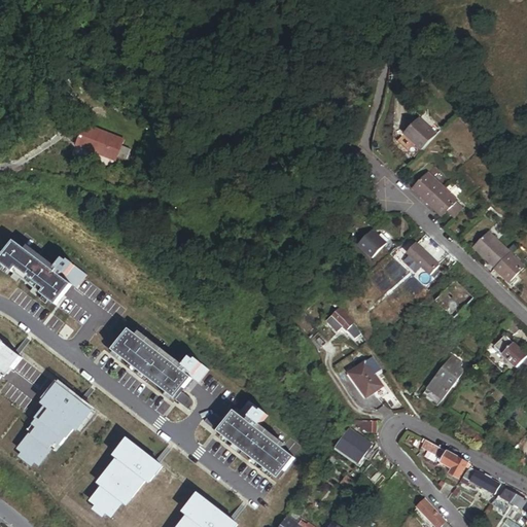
[(420,148),(435,132),(419,116),(403,133),(420,148)]
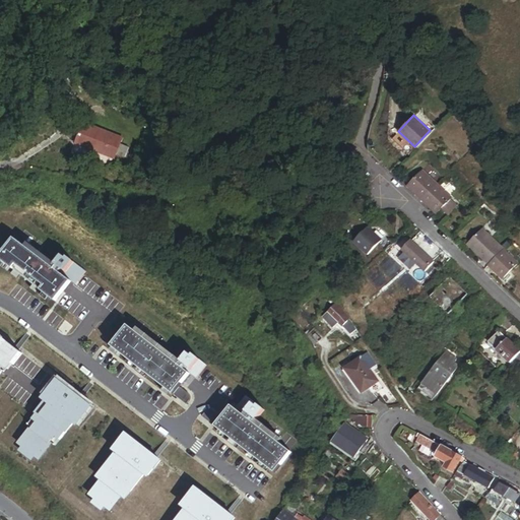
[(111,151),(99,146),(101,141),(87,136),(85,142),(79,140),(76,148),(107,160),(111,151)]
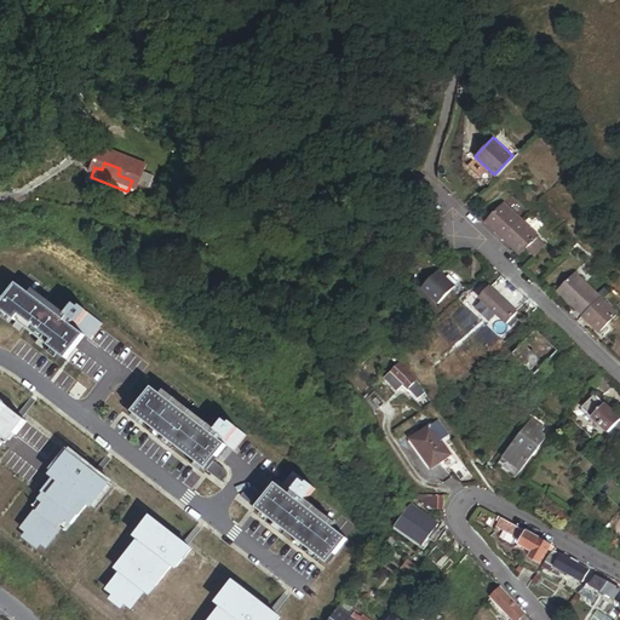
[(501,236),(520,217),(500,200),(492,210),(484,218),(494,227),(493,229),(501,236)]
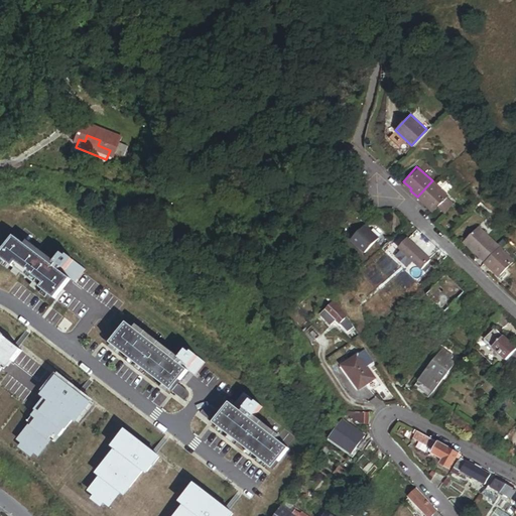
[(403,181),(409,174),(404,170),(395,179),(400,184),(403,181)]
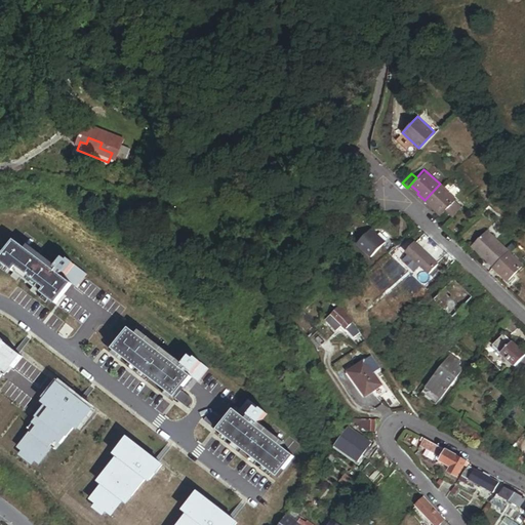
[(453,198),(454,197),(440,184),(425,200),(432,206),(433,205),(440,212),(445,207),(453,198)]
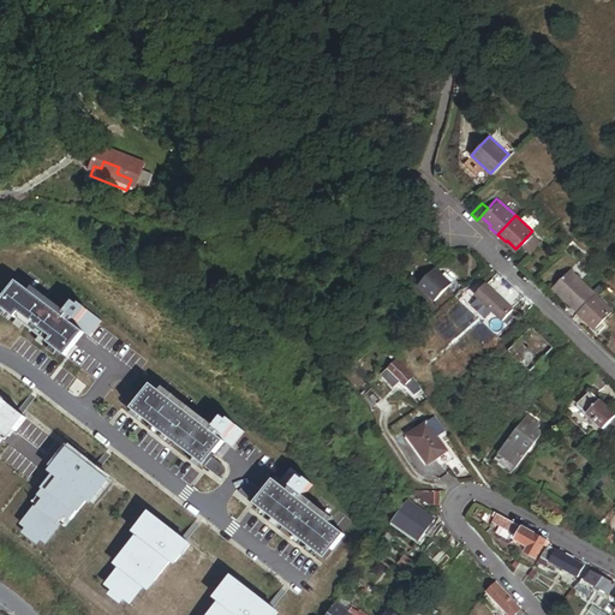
[(539,239),(531,232),(521,243),(530,250),(539,239)]
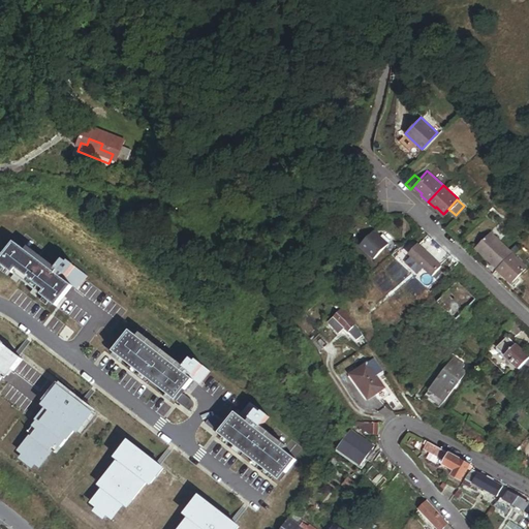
[(496,267),(509,252),(511,250),(489,228),(473,245),(496,267)]
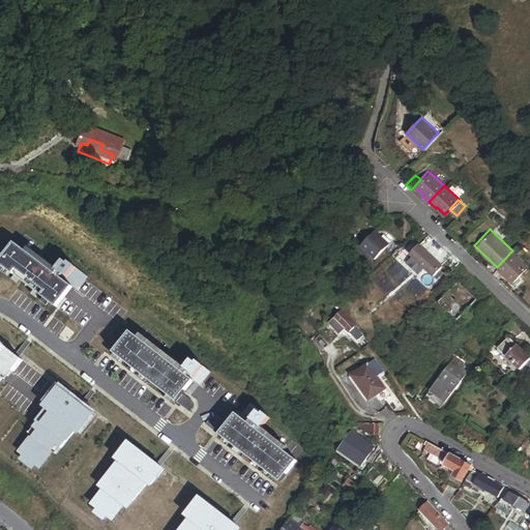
[(377,260),(391,244),(377,230),(362,245),(377,260)]
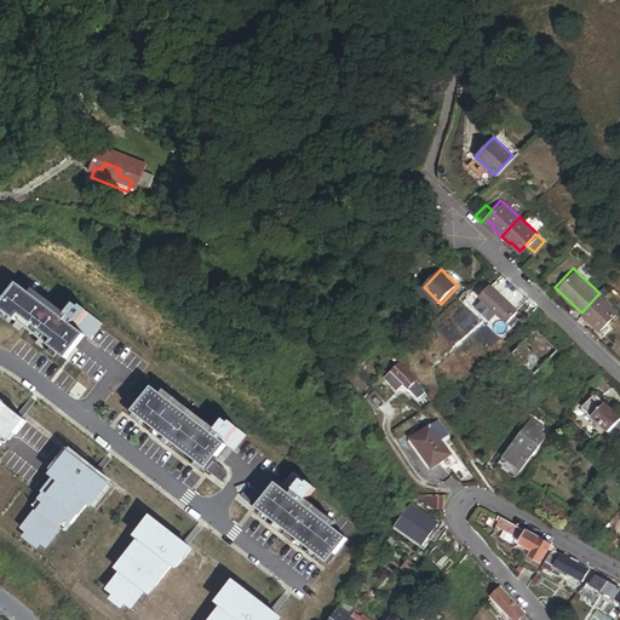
[(520,311),(493,285),(482,296),(486,299),(478,306),(492,319),(499,313),(509,322),(520,311)]
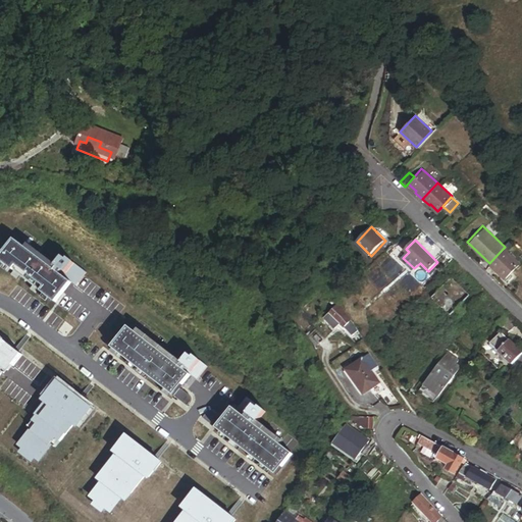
[(14,243),(0,261),(0,263),(56,307),(71,286),(73,283),(77,286),(86,276),(64,260),(63,262),(59,258),(53,266),(29,248),(25,252),(14,243)]
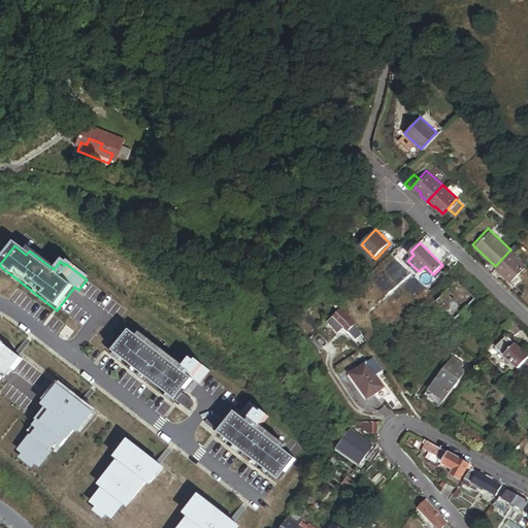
[(512,281),(525,267),(508,252),(495,266),(501,272),(502,271),(512,281)]
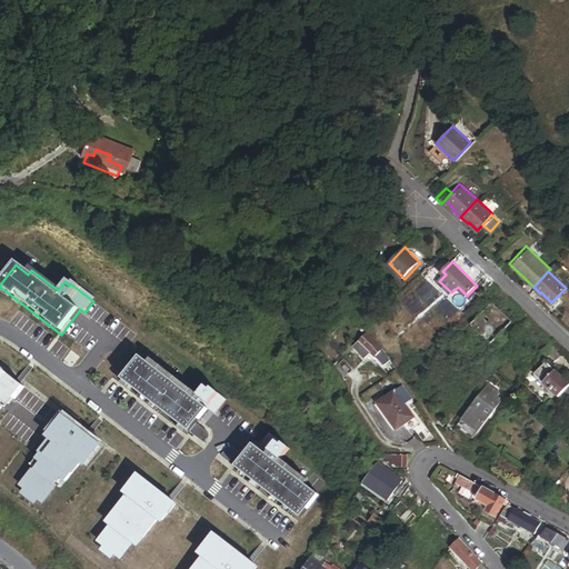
[(512,320),(493,302),(481,315),(501,332),(512,320)]
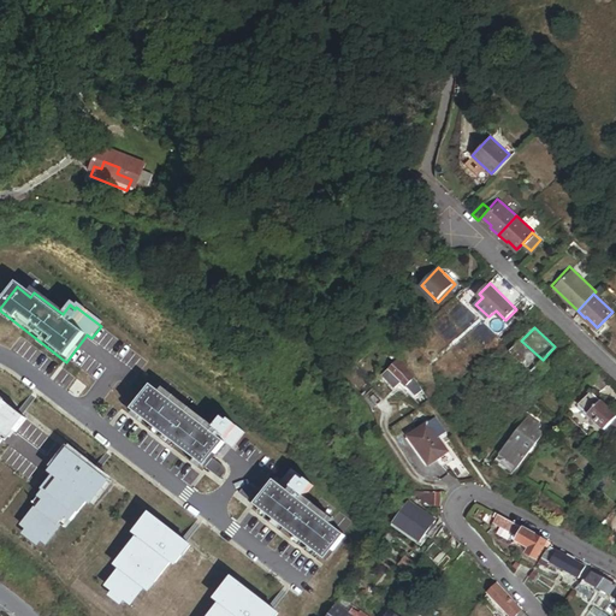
[(406,368),(396,359),(381,375),(385,379),(396,390),(402,384),(406,388),(407,386),(416,396),(421,390),(413,379),(406,368)]
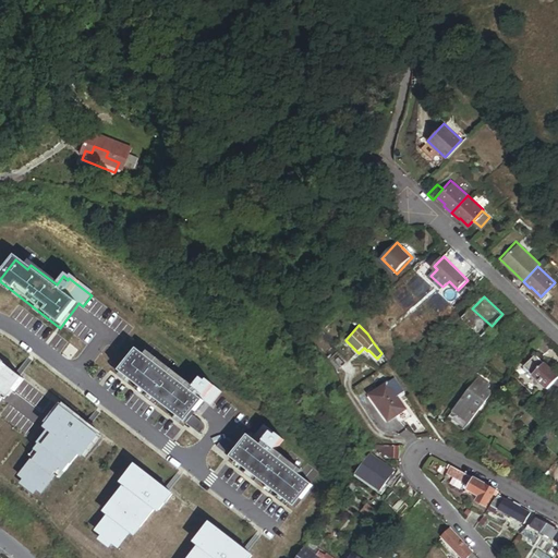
[(546,353),(556,343),(543,331),(534,343),(546,353)]
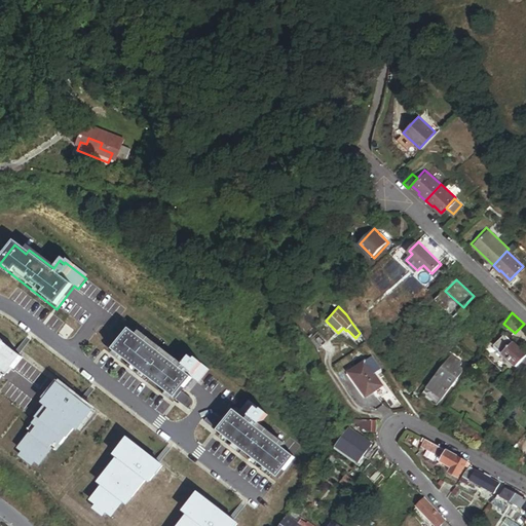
[(138,338),(128,332),(112,355),(177,401),(192,378),(201,384),(212,371),(188,355),(183,363),(141,334),(138,338)]
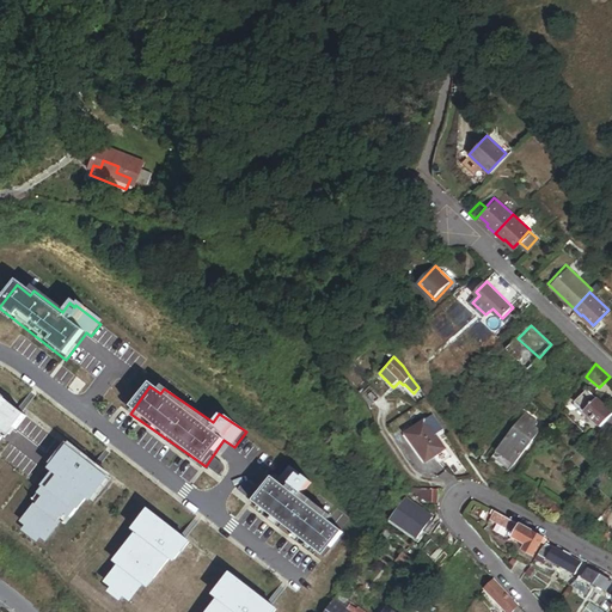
[(611,409),(589,387),(576,401),(601,424),(609,417),(611,420),(611,409)]
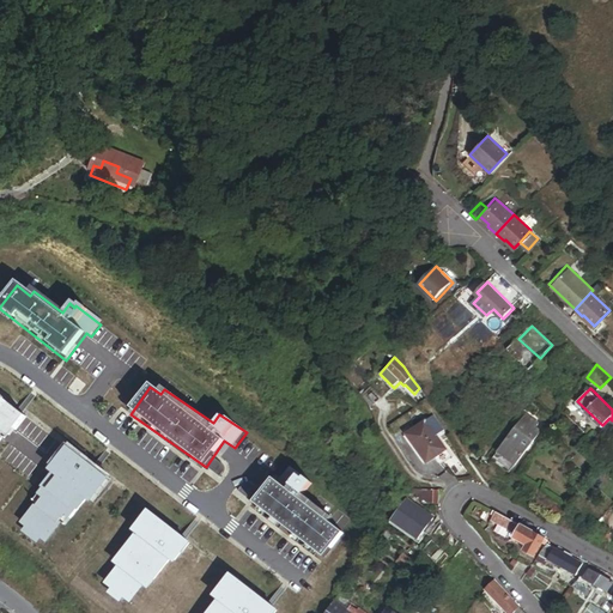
[(25,420),(0,400),(0,443),(10,431),(14,434),(25,420)]
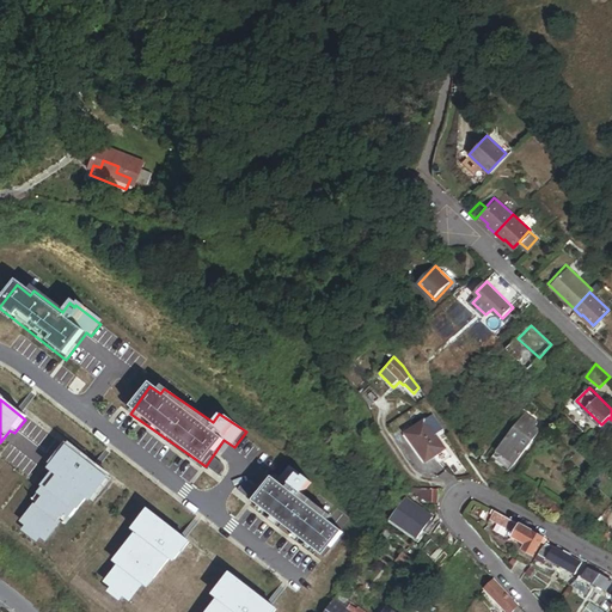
[(515,461),(540,427),(534,423),(538,418),(526,410),(497,448),(515,461)]
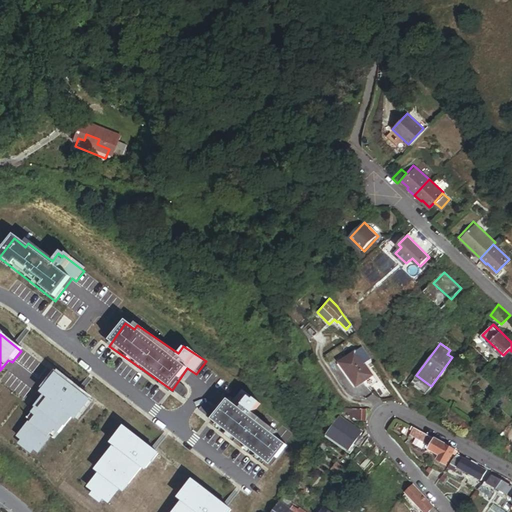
[(374,376),(365,363),(370,359),(362,347),(340,363),(357,388),(365,382),(372,377),(374,376)]
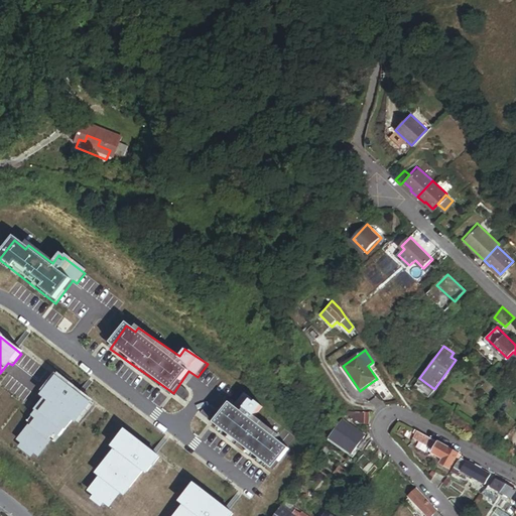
[(372,390),(379,385),(375,380),(368,385),(372,390)]
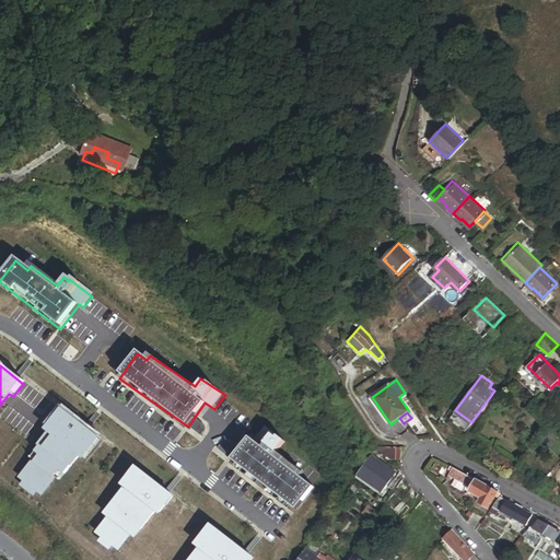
[(96,442),(61,413),(51,427),(55,429),(34,455),(38,458),(21,480),(42,497),(59,475),(63,478),(83,452),(88,454),(96,442)]
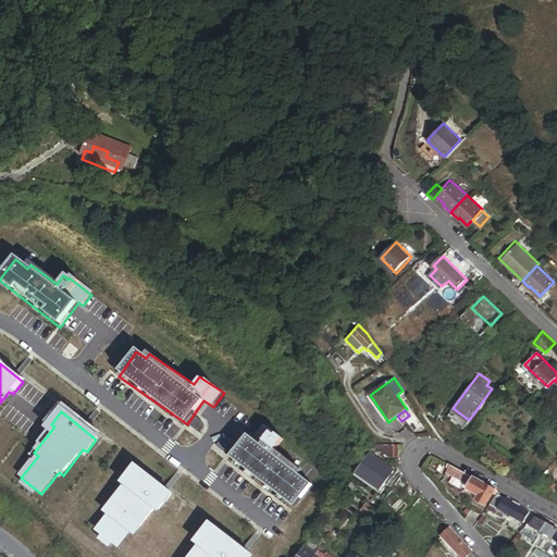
[(262,446),(249,436),(232,459),(300,509),(318,485),(304,475),(307,471),(279,452),(286,441),(273,431),(262,446)]
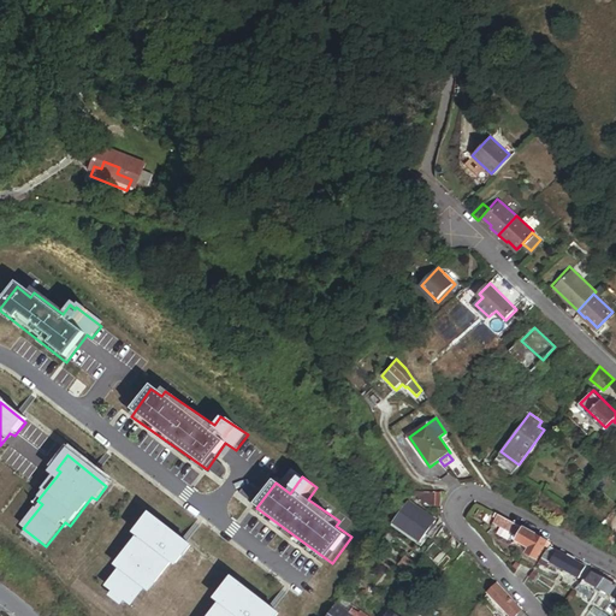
[(440,504),(442,491),(416,491),(416,492),(427,504),(440,504)]
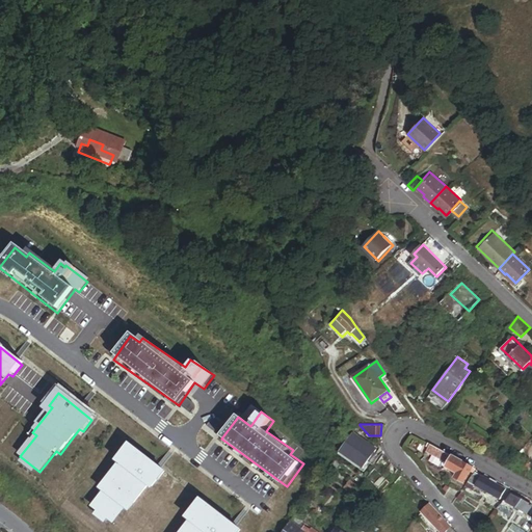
[(375,449),(352,432),(340,450),(363,467),(375,449)]
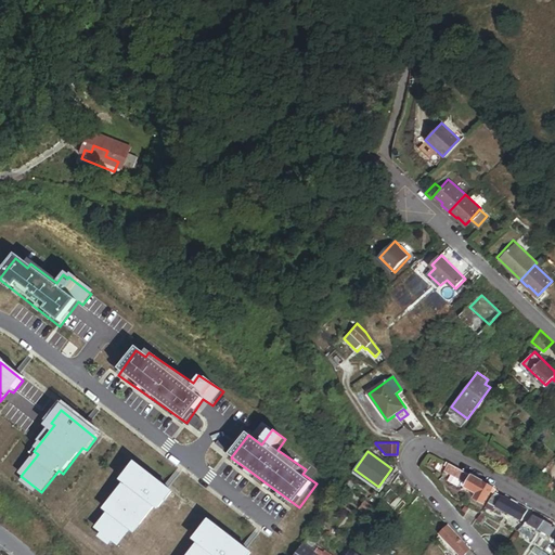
[(180,494),(134,459),(116,481),(123,487),(103,512),(108,515),(95,531),(103,536),(100,540),(111,550),(114,545),(119,550),(132,533),(138,537),(157,512),(163,517),(180,494)]
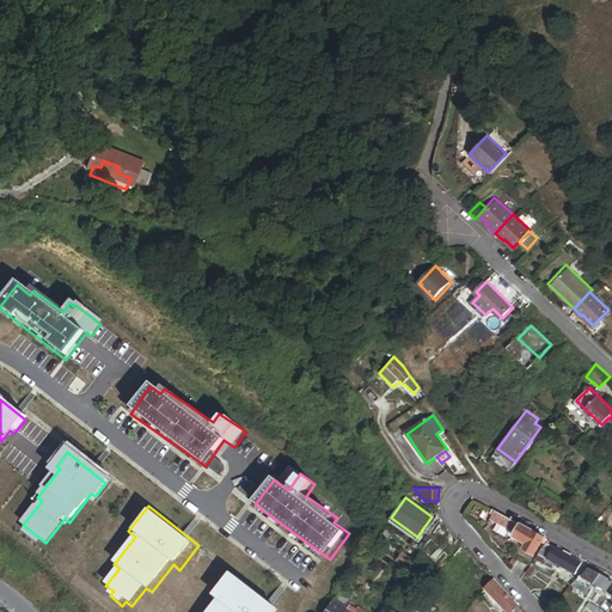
[(533,556),(542,542),(544,543),(546,539),(493,509),(490,513),(494,514),(491,519),(515,532),(512,537),(525,544),(522,550),(533,556)]
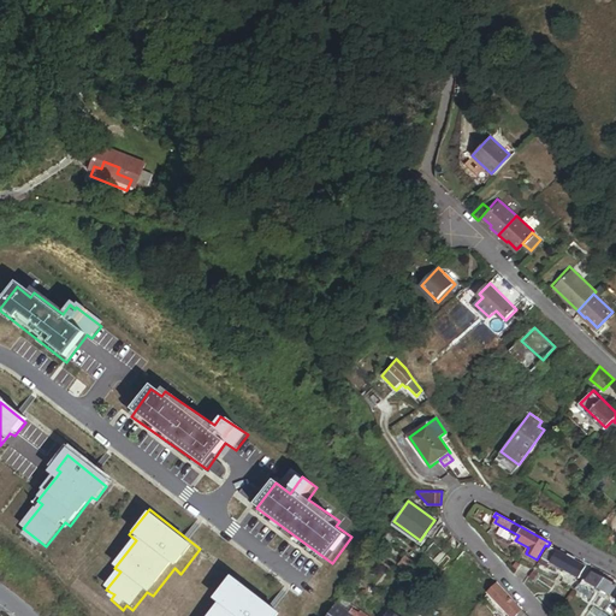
[(460,543),(444,528),(437,538),(454,555),(456,548),(460,543)]
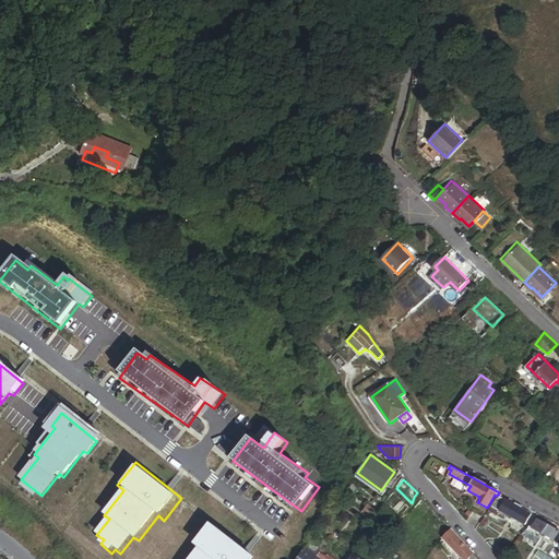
[(348,500),(359,486),(352,482),(342,495),(348,500)]
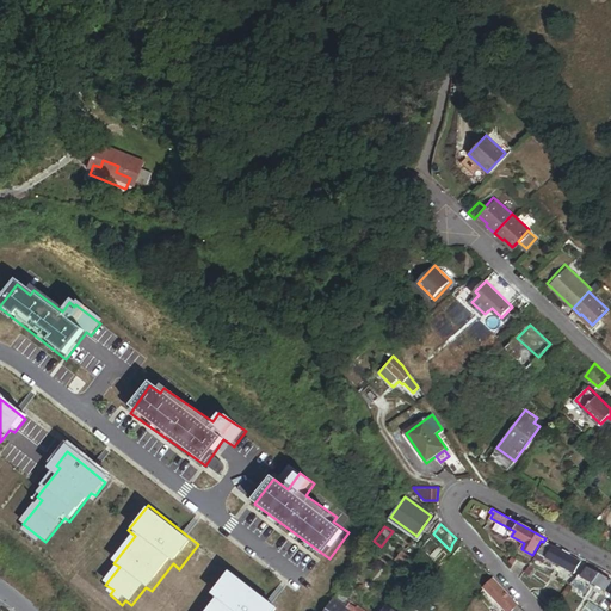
[(449,554),(430,539),(421,550),(440,565),(449,554)]
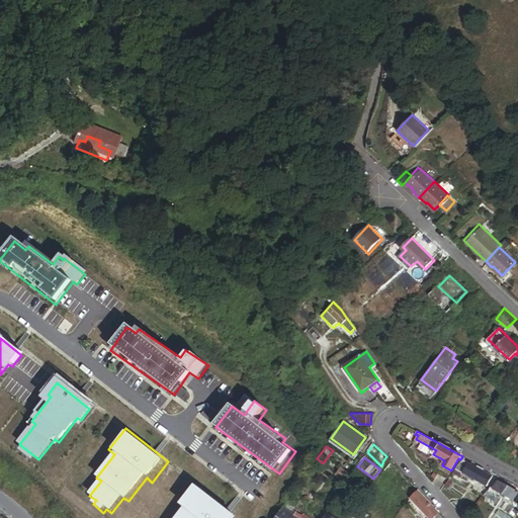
[(492,477),(462,460),(452,473),(459,477),(462,472),(471,479),(477,481),(487,487),(492,477)]
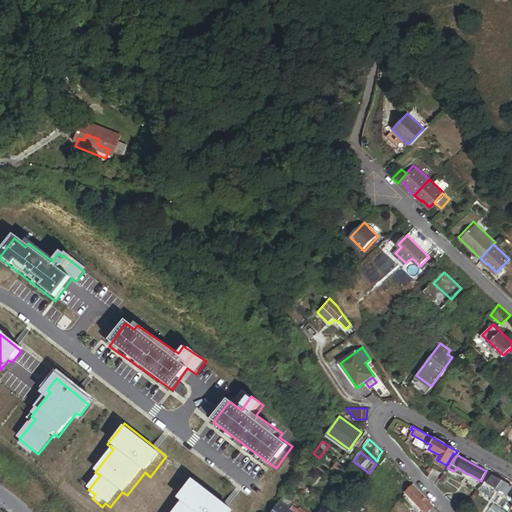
[(395,467),(386,457),(383,460),(379,465),(389,475),(395,467)]
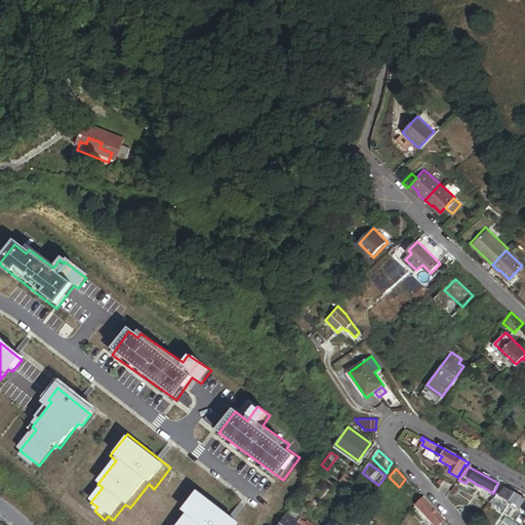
[(346,485),(352,478),(346,473),(339,480),(346,485)]
